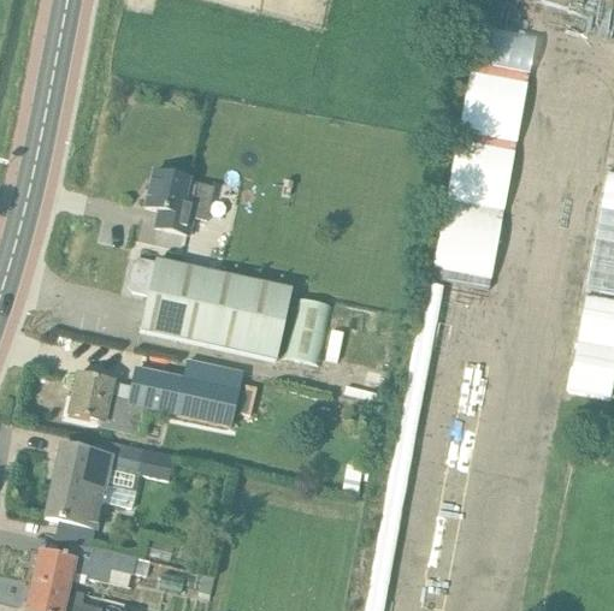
[(154,168),(146,205),(158,207),(154,226),(190,235),(195,215),(208,218),(216,185),(190,181),(192,177),(154,168)]
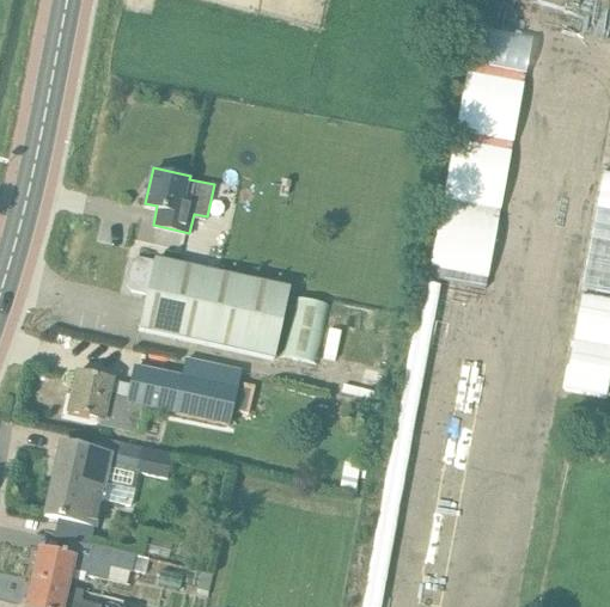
[(425,273),(485,283),(500,204),(440,192),(425,273)]
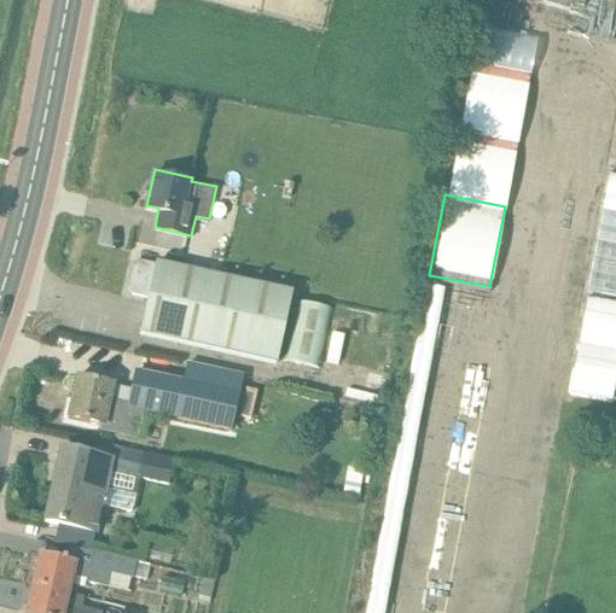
[(134,261),(128,286),(132,292),(149,296),(141,330),(278,360),(294,289),(157,258),(157,262),(139,257),(134,261)]
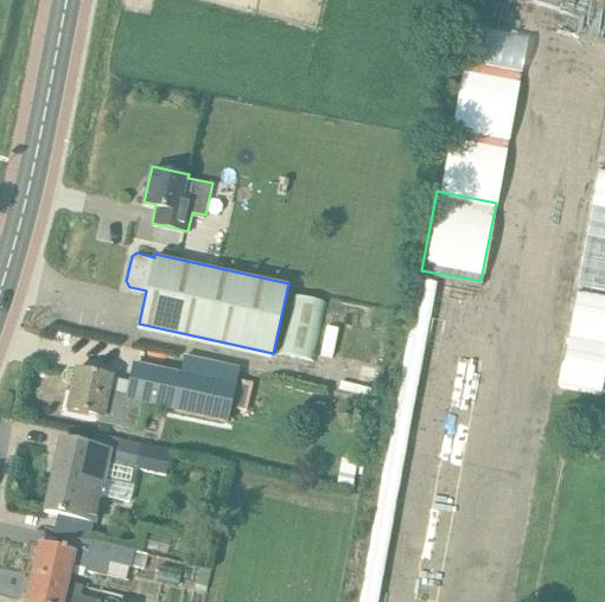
[(559,383),(604,388),(604,289),(570,286),(559,383)]
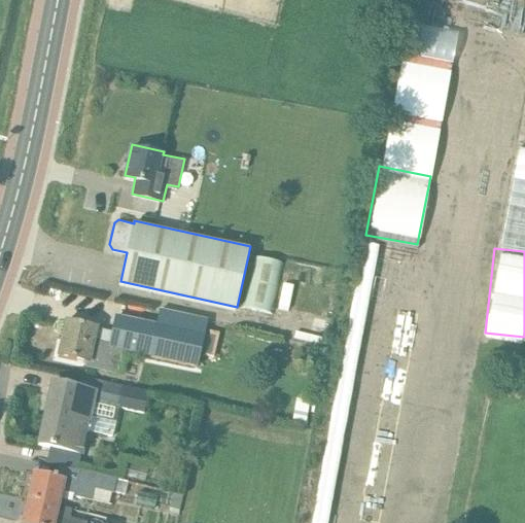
[(254,253),(243,304),(274,311),(285,260),(254,253)]
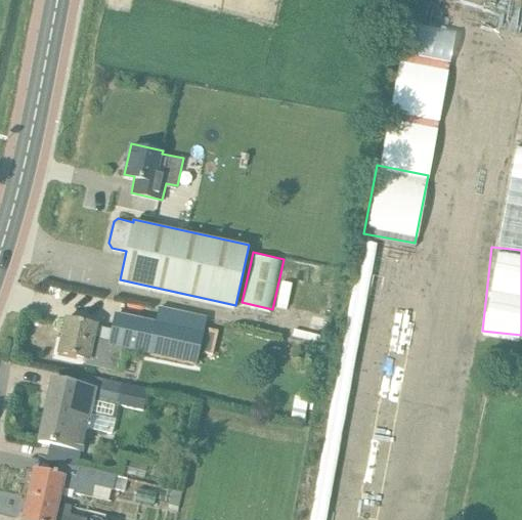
[(66,316),(58,351),(88,357),(87,361),(106,366),(112,344),(122,346),(198,363),(208,315),(160,305),(157,318),(116,310),(112,327),(97,323),(66,316)]
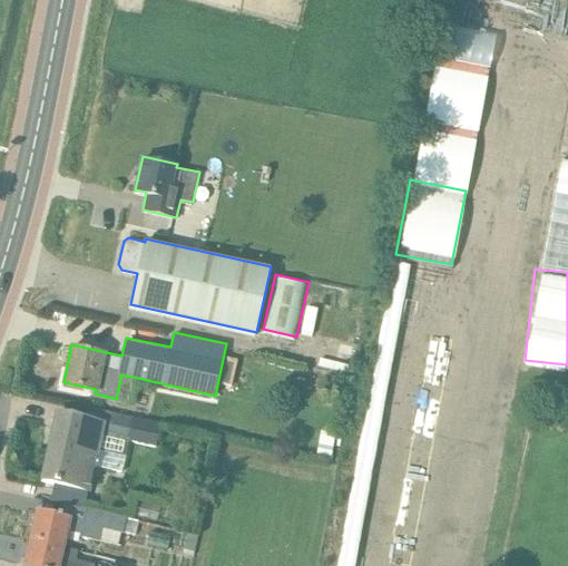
[(88,405),(85,417),(57,411),(41,478),(55,480),(51,498),(85,506),(89,488),(99,447),(127,454),(130,438),(155,442),(159,420),(88,405)]
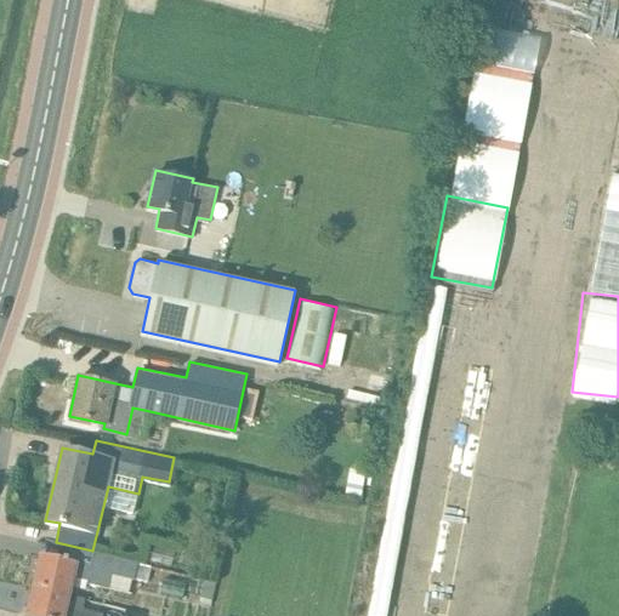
[(71,592),(75,575),(89,579),(89,581),(109,585),(112,571),(149,580),(153,564),(95,551),(91,565),(78,562),(41,552),(33,586),(73,594),(85,598),(86,595),(71,592)]
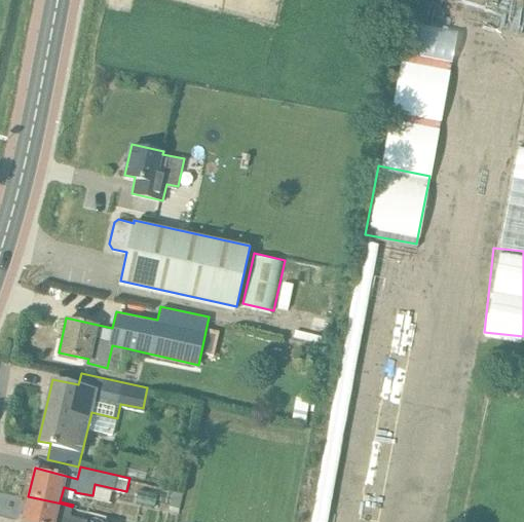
[(160,473),(158,482),(173,485),(175,477),(160,473)]
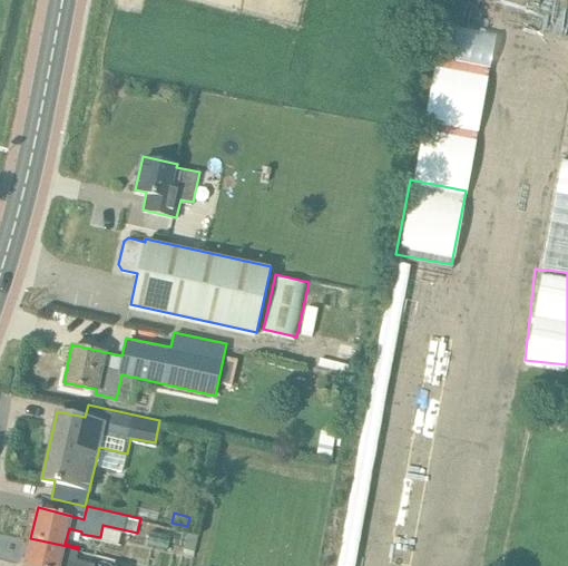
[(189,529),(184,552),(195,554),(198,532),(189,529)]
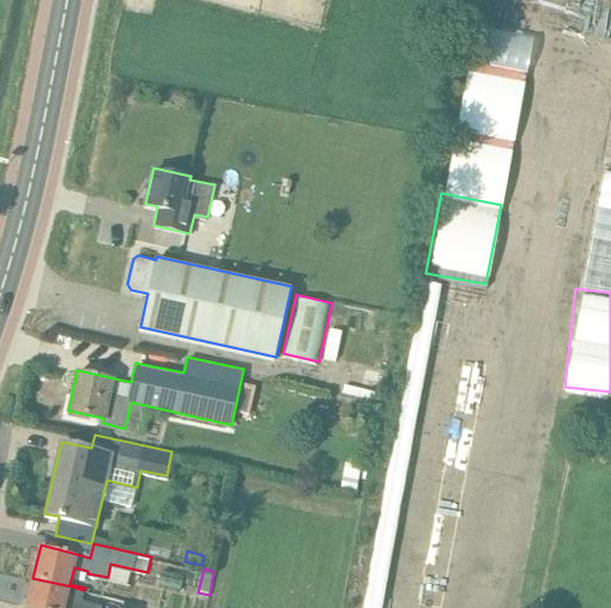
[(72,587),(32,578),(26,606),(34,607),(101,607),(102,605),(83,600),(84,590),(72,587)]
